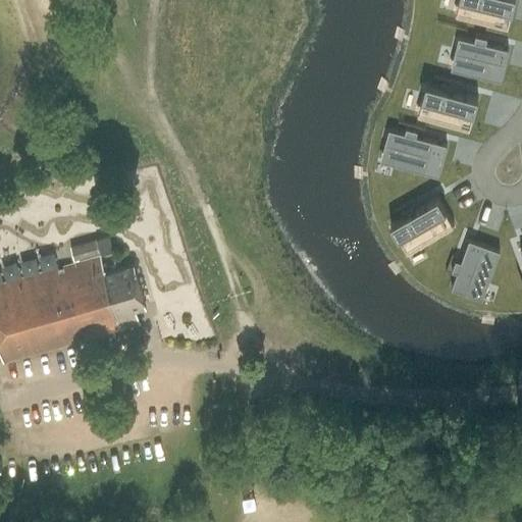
[(455,0),(455,9),(493,9),(492,0),(455,0)]
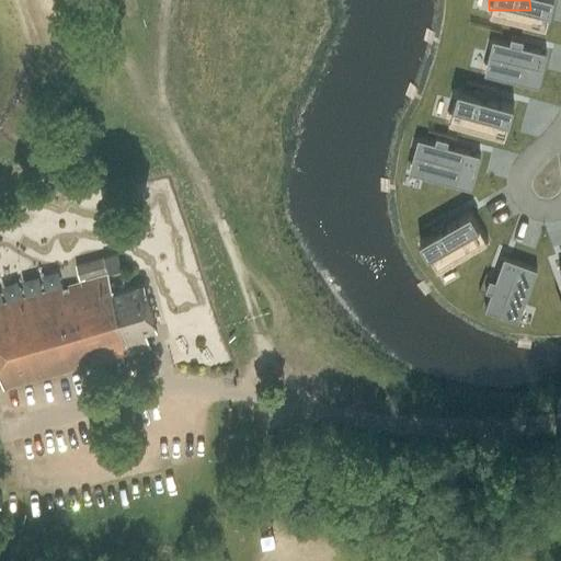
[(465,23),(462,39),(477,42),(473,60),(514,67),(519,32),(465,23)]
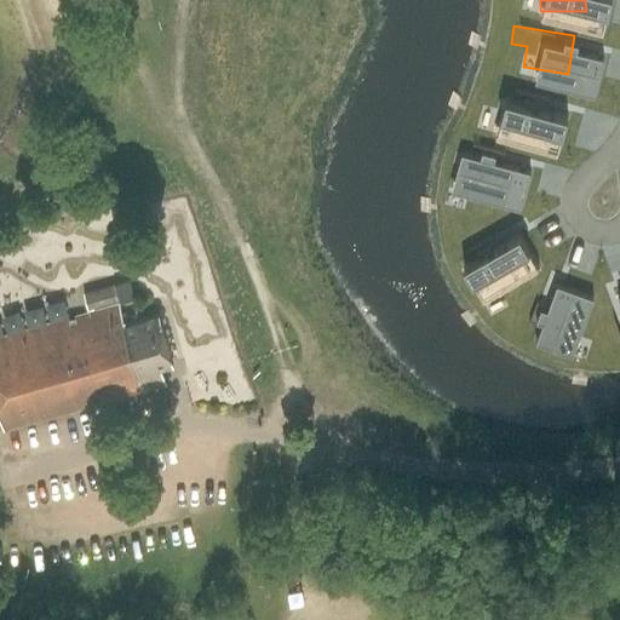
[(501,80),(495,97),(511,102),(504,122),(547,136),(560,99),(501,80)]
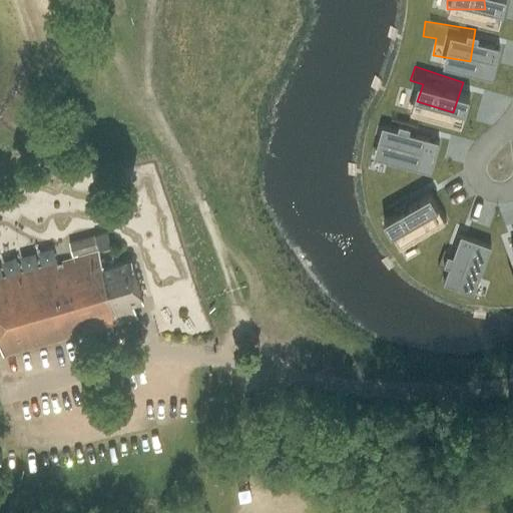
[(388,136),(385,151),(398,153),(396,170),(433,176),(438,144),(388,136)]
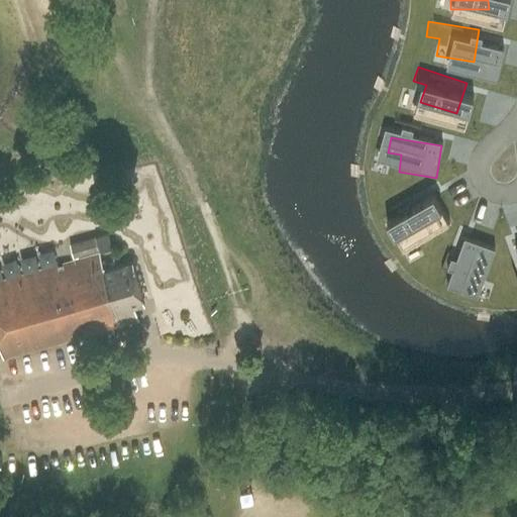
[(442,200),(392,208),(394,224),(407,221),(410,238),(447,232),(442,200)]
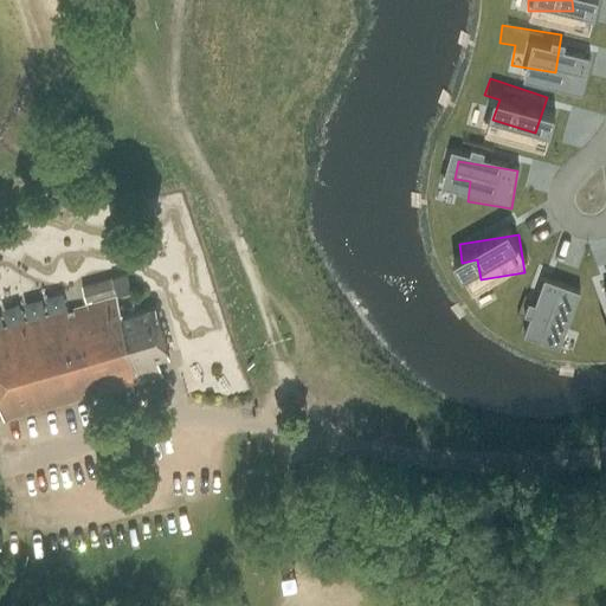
[(128,275),(113,278),(82,287),(86,302),(131,289),(128,275)]
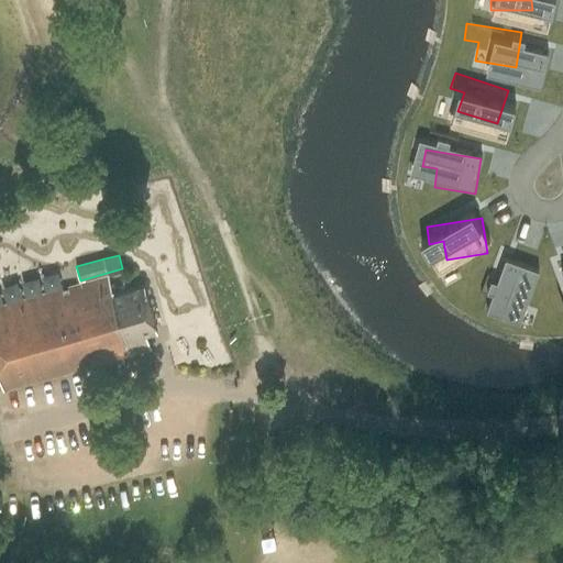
[(507,256),(468,296),(479,307),(490,297),(504,310),(532,280),(507,256)]
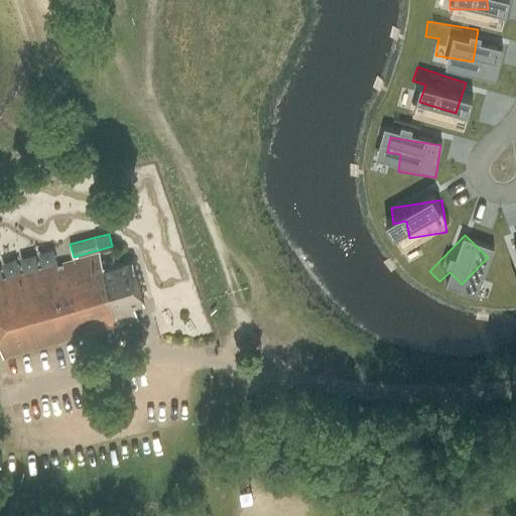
[(115,309),(145,301),(133,262),(104,269),(100,254),(0,281),(0,346),(3,358),(120,326),(115,309)]
